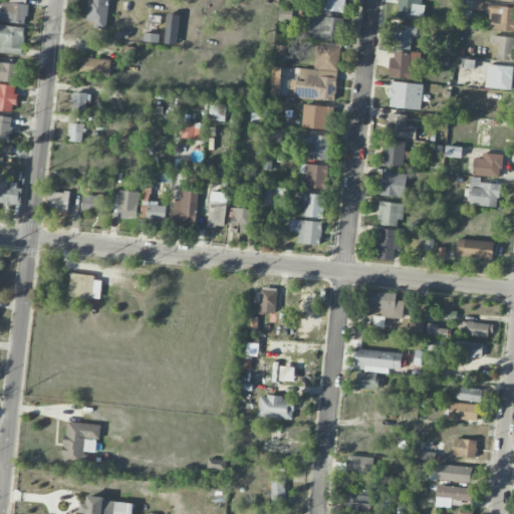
[(107,0),(88,0),(88,25),(107,26),(107,0)]
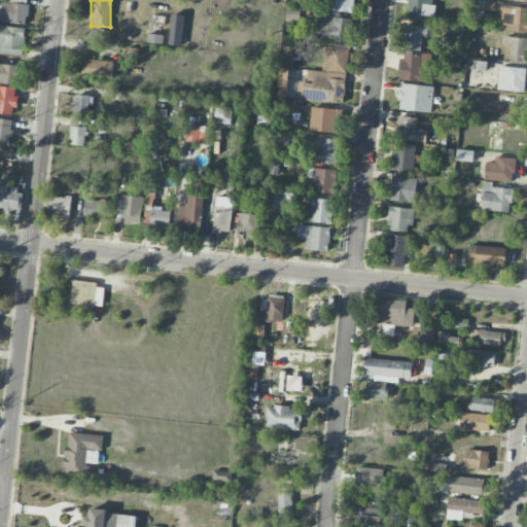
[(353,11),(353,0),(329,0),(329,11),(353,11)]
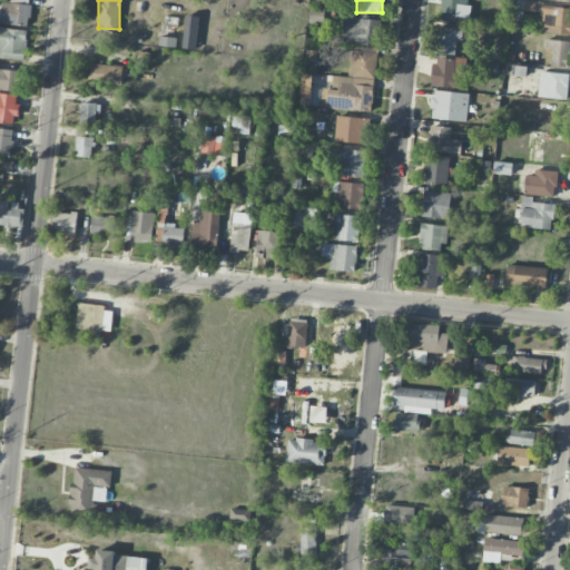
[(441,0),(441,21),(460,22),(461,18),(469,18),(469,0),(441,0)]
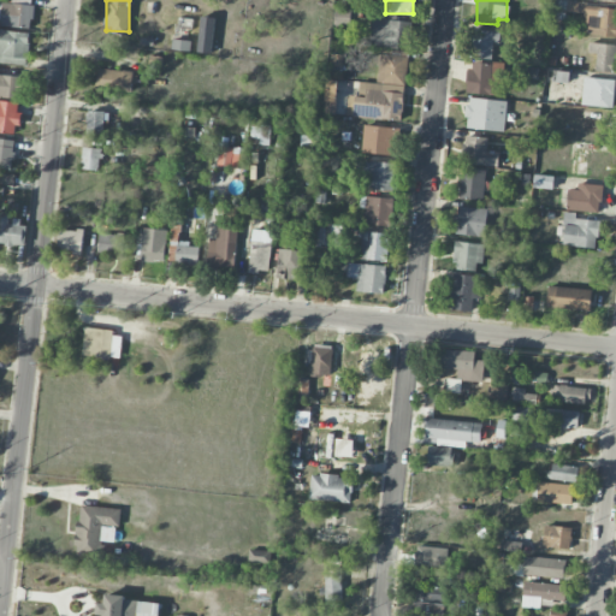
[(587,35),(615,36),(615,6),(555,1),(555,11),(588,13),(587,35)]
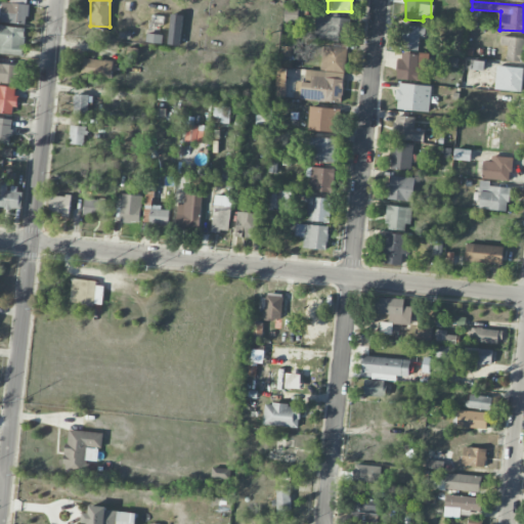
[(285,22),(296,23),(298,9),(287,8),(285,22)]
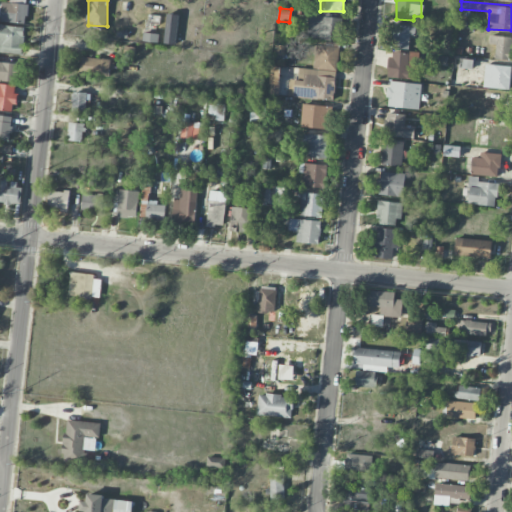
[(343,19),(330,17),(331,13),(310,10),(306,37),(339,42),(343,19)]
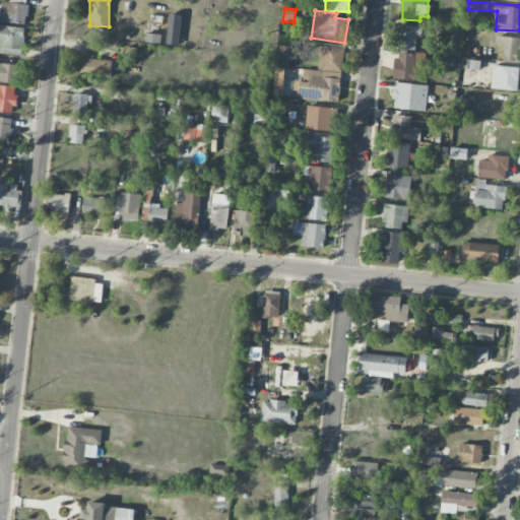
[(168,45),(180,45),(181,15),(169,14),(168,45)]
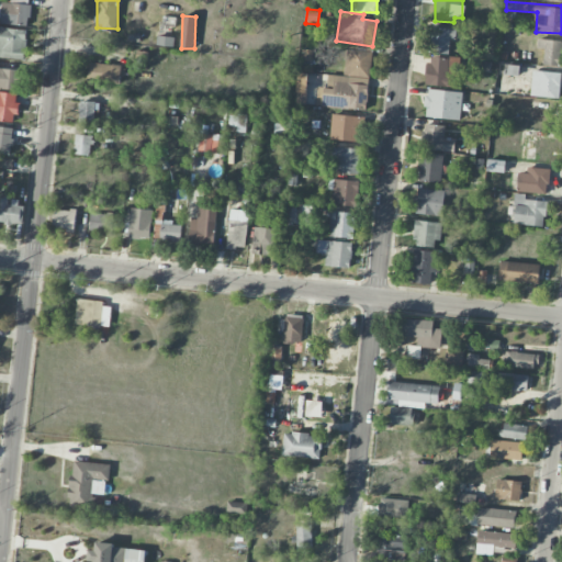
[(0,57),(23,60),(27,31),(0,26),(0,57)]
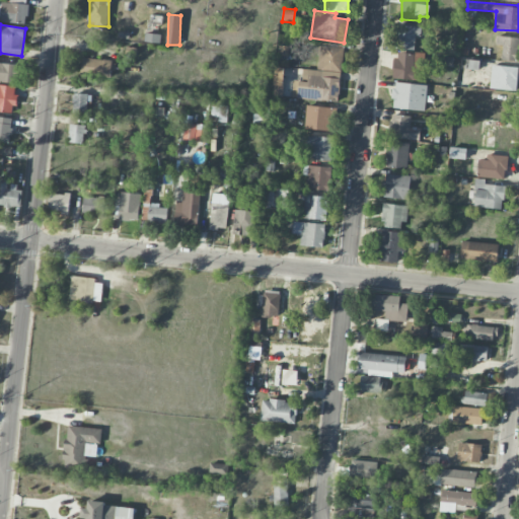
[(421,26),(397,25),(396,50),(415,50),(416,35),(421,36),(421,26)]
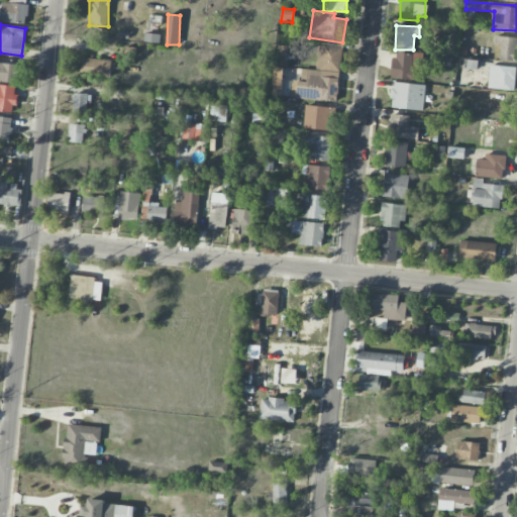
[(161,34),(145,33),(144,41),(160,43),(161,34)]
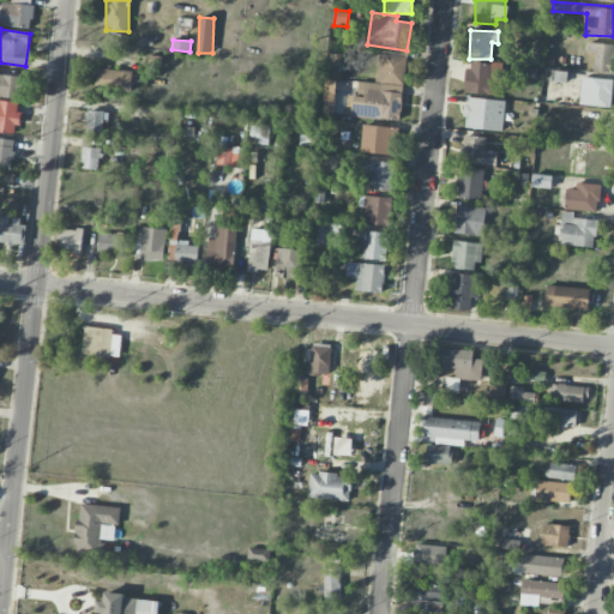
[(613,55),(613,43),(588,43),(588,53),(595,53),(594,71),(613,72),(613,55)]
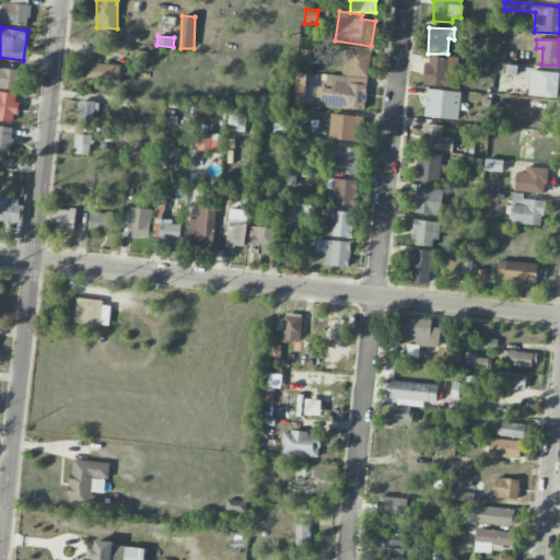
[(370,77),(370,51),(345,50),(343,76),(370,77)]
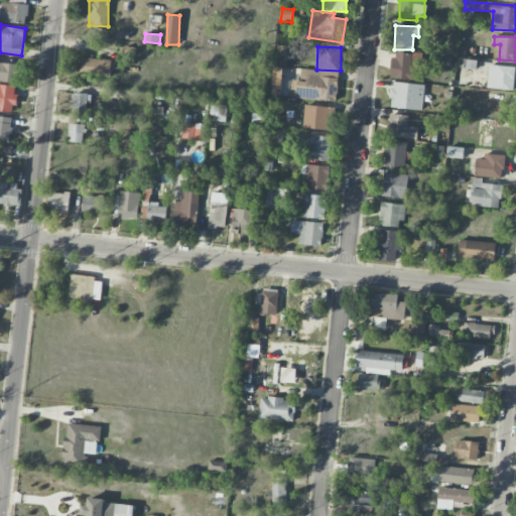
[(419,81),(421,54),(393,51),(390,78),(419,81)]
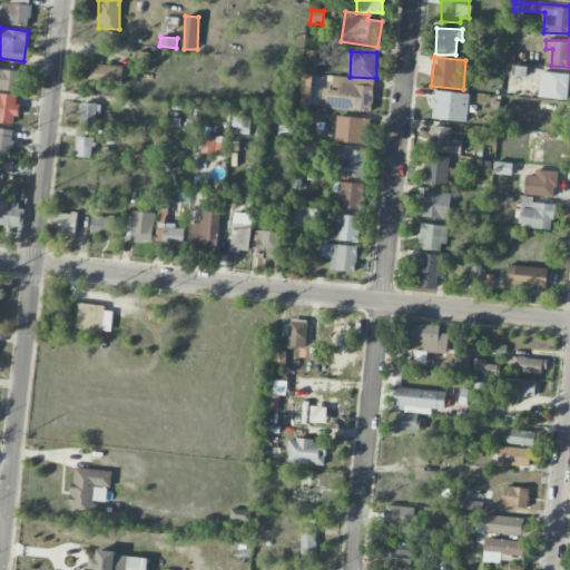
[(124,84),(125,66),(90,65),(90,81),(124,84)]
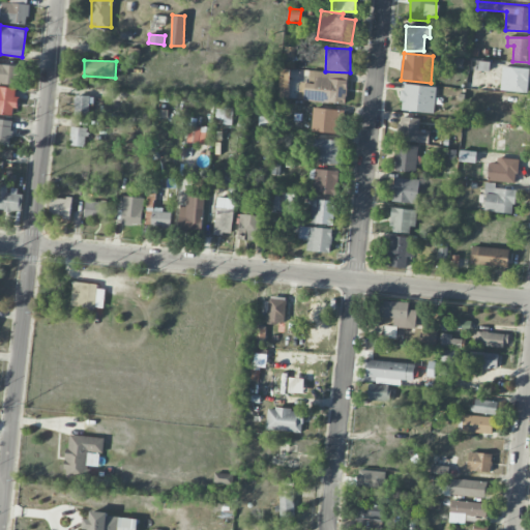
[(0,64),(0,83),(16,86),(19,68),(0,64)]
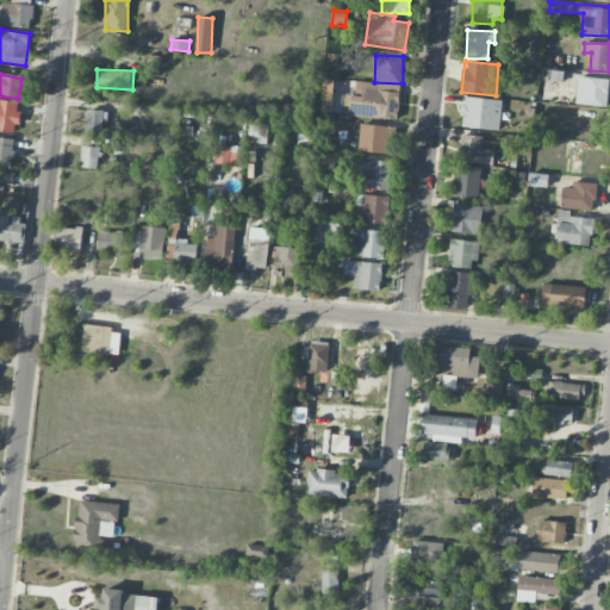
[(608,106),(609,79),(578,78),(577,105),(608,106)]
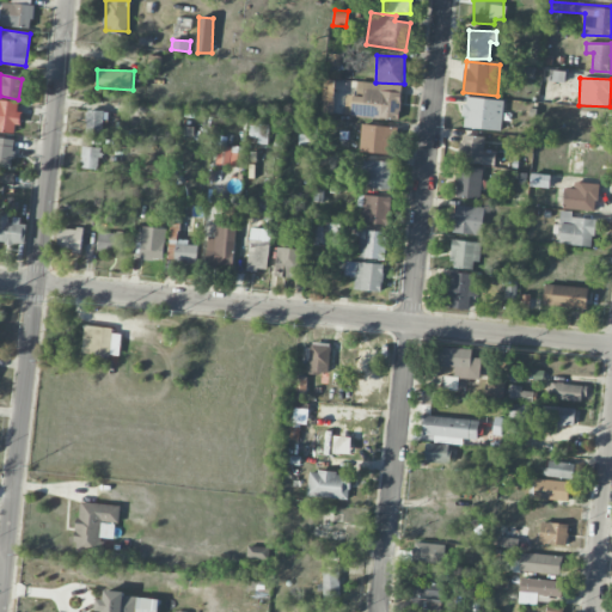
[(334,102),(336,80),(326,79),(323,101),(334,102)]
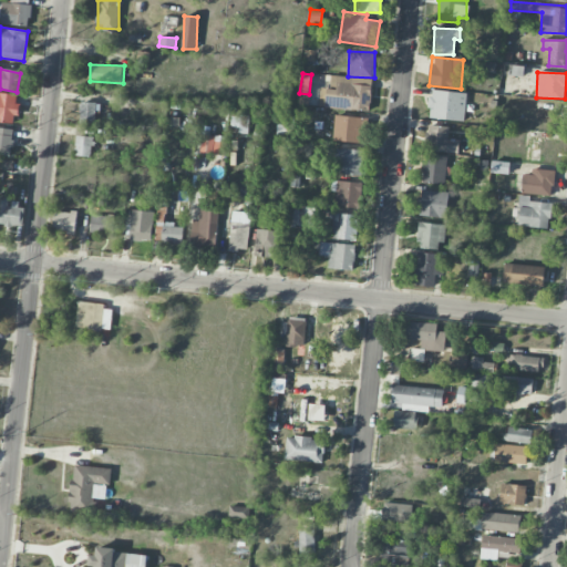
[(370,110),(372,79),(331,76),(331,89),(320,88),(319,109),(370,110)]
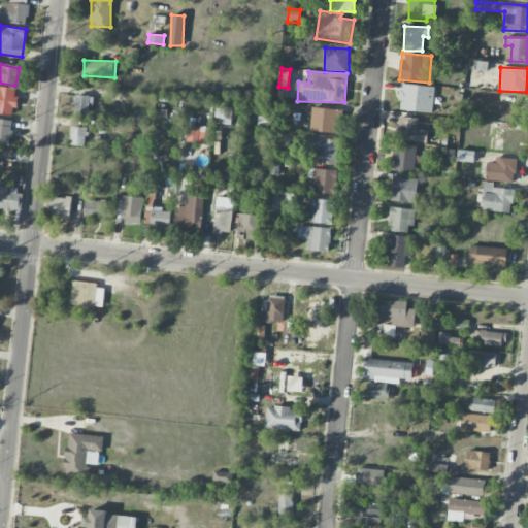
[(399,110),(432,113),(435,87),(401,84),(399,110)]
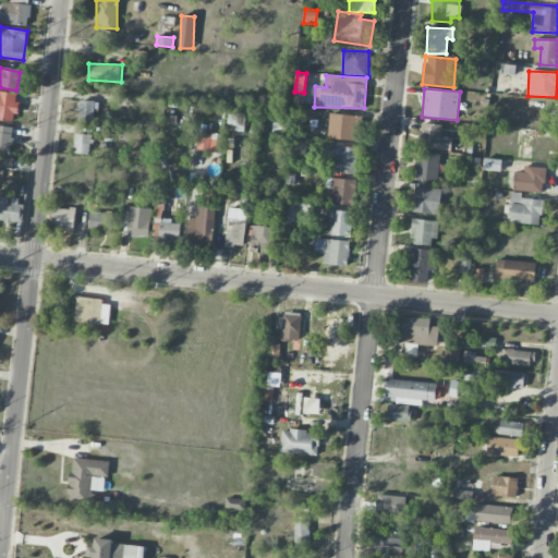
[(0,120),(15,122),(17,104),(15,102),(16,94),(0,91),(0,120)]
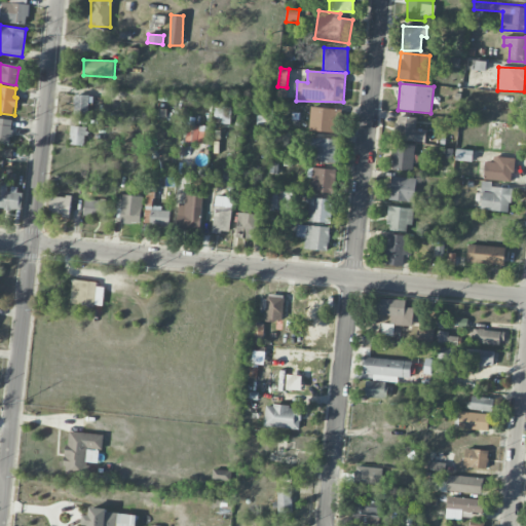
[(74,113),(89,113),(88,95),(74,96),(74,113)]
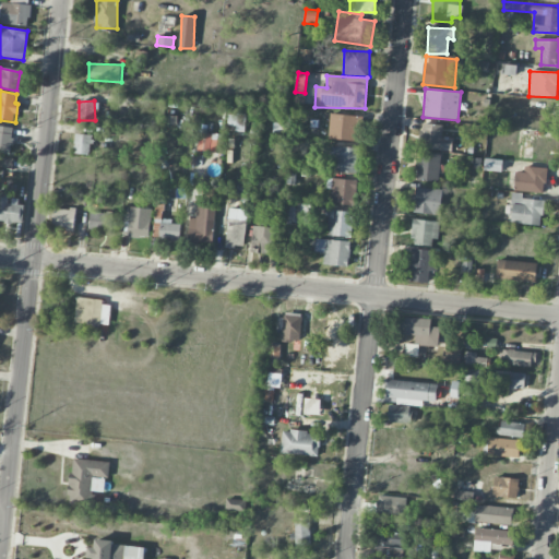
[(246,115),(228,115),(228,126),(236,126),(236,131),(246,132),(246,115)]
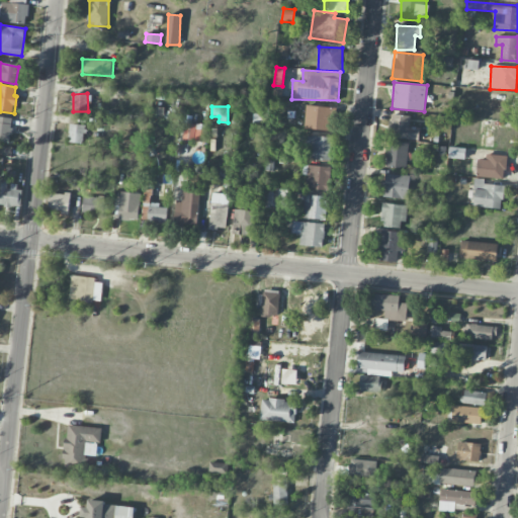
[(334,131),(335,107),(306,106),(305,130),(334,131)]
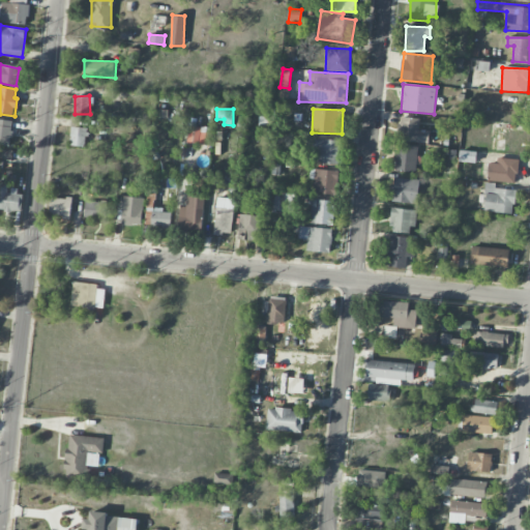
[(419,118),(401,118),(401,142),(429,143),(429,130),(419,130),(419,118)]
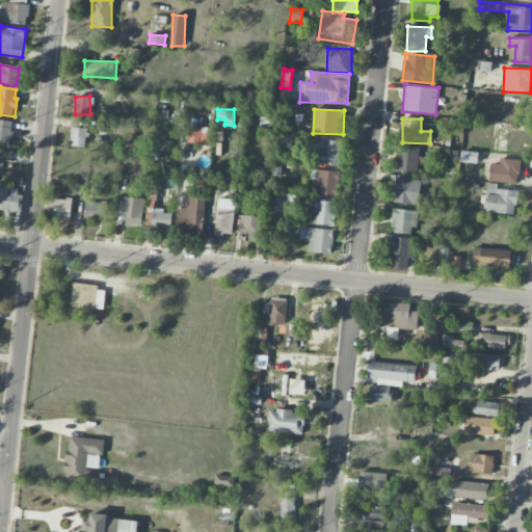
[(12,123),(0,122),(0,145),(10,147),(12,123)]
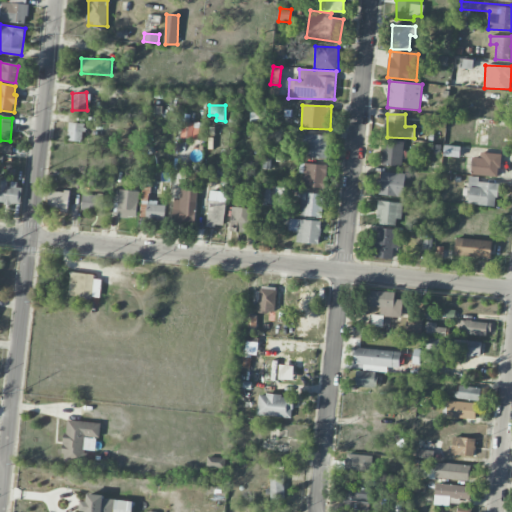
[(181,139),(204,140),(205,123),(182,122),(181,139)]
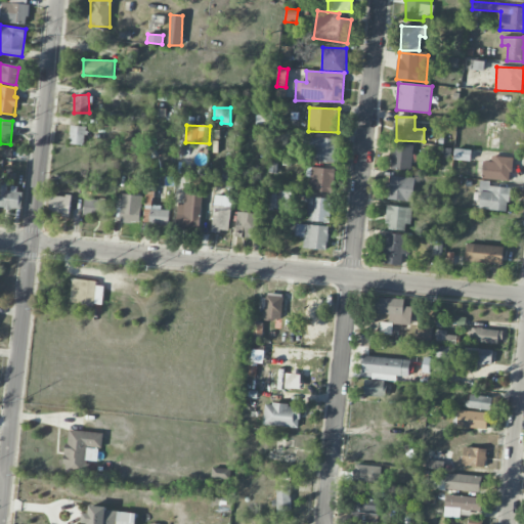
[(69,144),(85,144),(85,127),(70,126),(69,144)]
